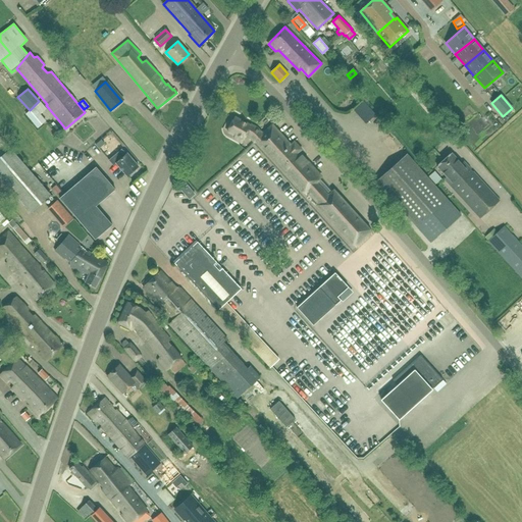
[(46,109),(41,102),(34,107),(34,106),(24,114),(37,128),(46,120),(40,114),(46,109)]
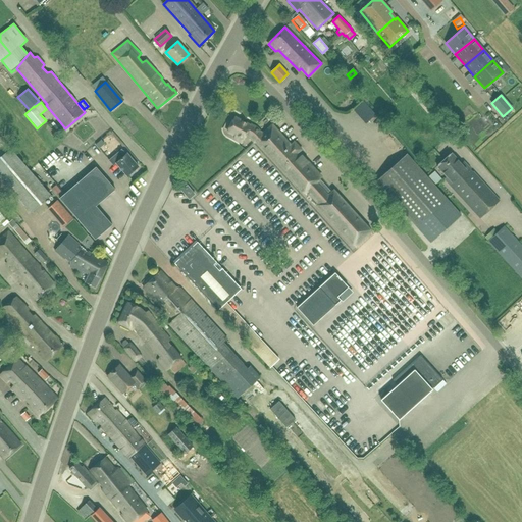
[(250,126),(233,118),(226,132),(235,136),(232,139),(241,143),(245,136),(248,137),(251,139),(253,141),(254,142),(256,141),(303,193),(305,192),(320,208),(355,246),(370,231),(333,191),(331,193),(319,179),(321,177),(298,152),(300,150),(294,143),(291,146),(272,125),(262,135),(258,131),(255,127),(253,126),(250,125),(250,126)]
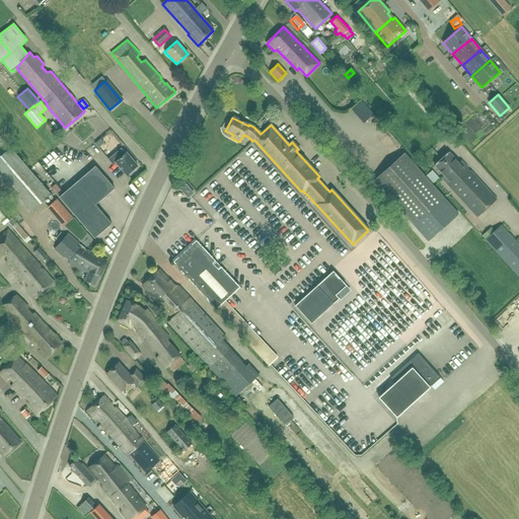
[(96,142),(103,154),(117,147),(109,135),(96,142)]
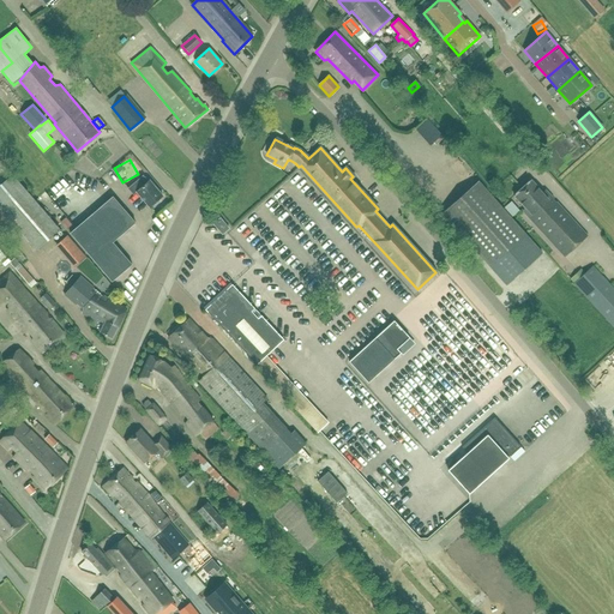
[(0,209),(36,251),(60,230),(12,175),(0,185),(0,209)]
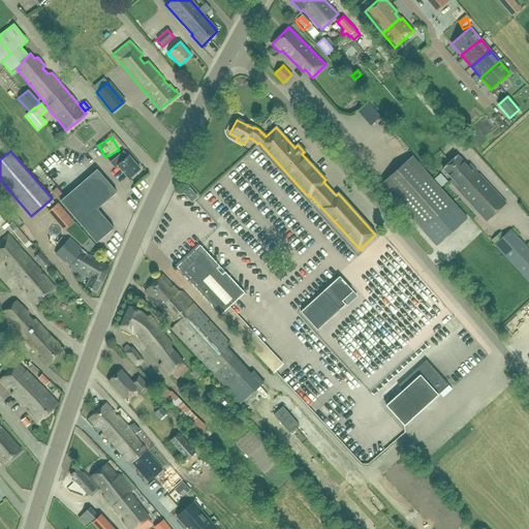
[(127,156),(123,152),(110,162),(115,167),(118,165),(128,179),(139,168),(128,155),(127,156)]
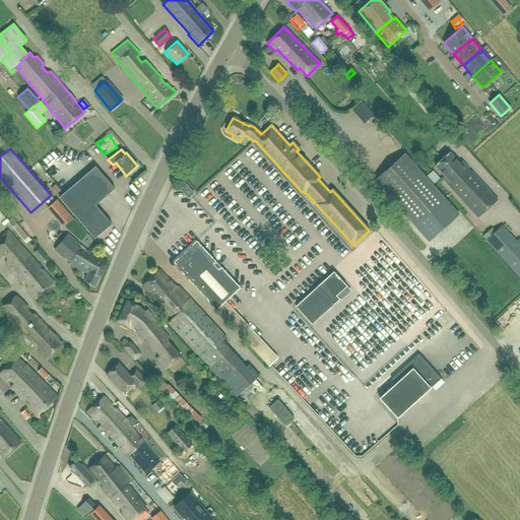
[(442,159),(488,208),(498,199),(468,167),(464,170),(461,166),(464,164),(462,160),(459,163),(450,152),(442,159)]
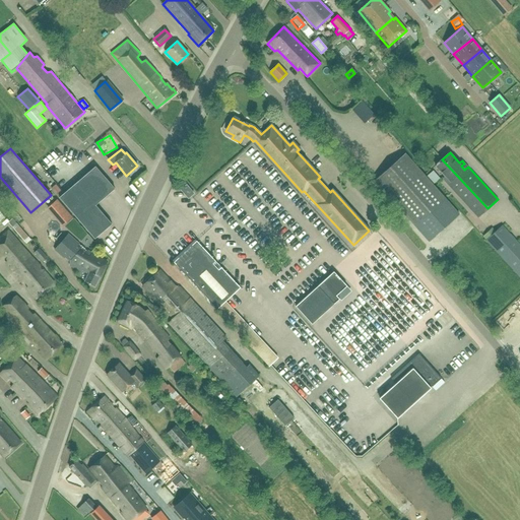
[(374,181),(414,226),(429,242),(459,214),(404,153),(374,181)]
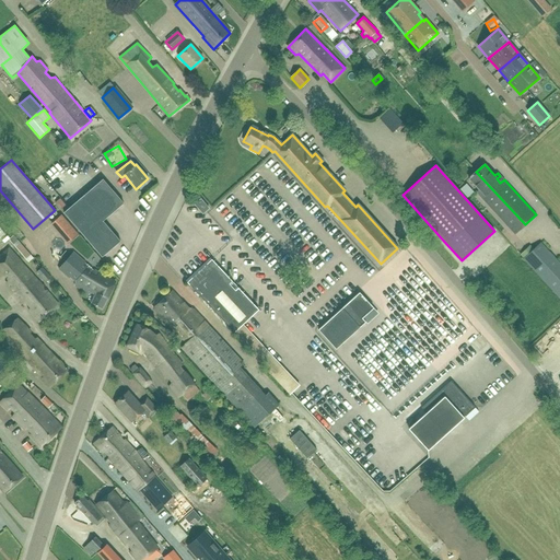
[(514,234),(525,224),(476,172),(467,178),(475,186),(479,189),(476,193),(513,233),(514,234)]
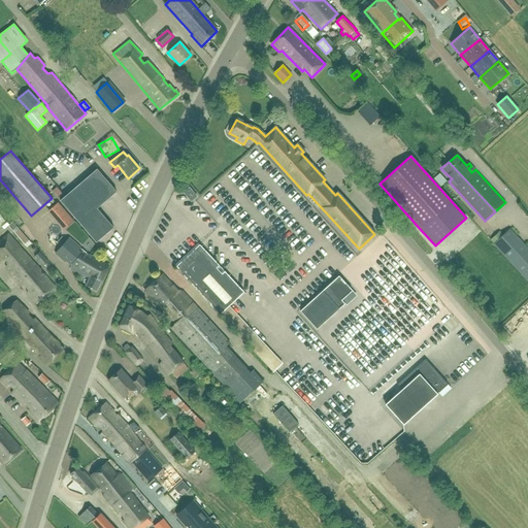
[(96,242),(112,227),(96,207),(116,192),(97,169),(60,201),(96,242)]
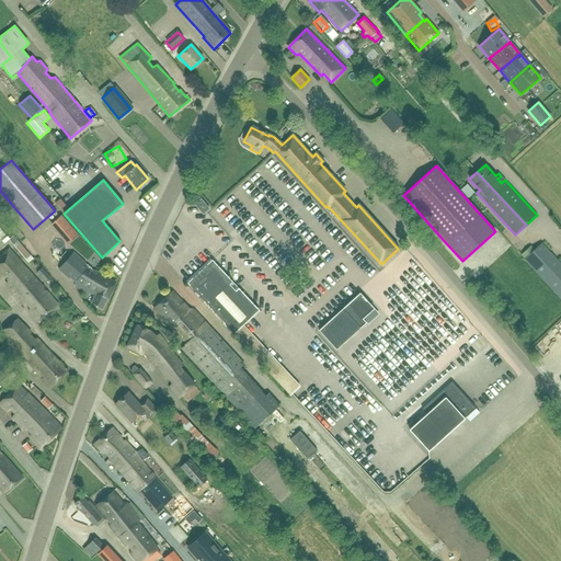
[(203,213),(208,208),(201,198),(194,203),(203,213)]
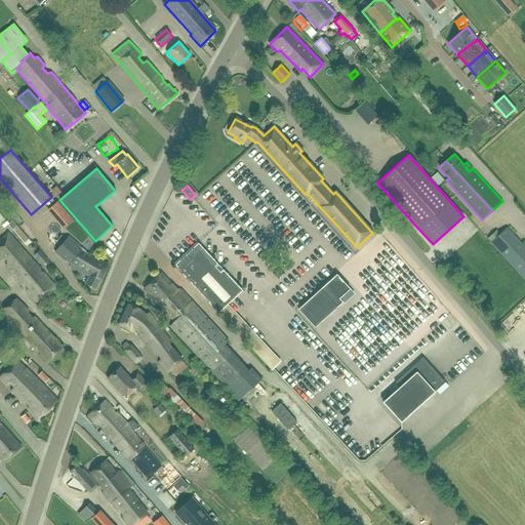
[(282,197),(278,200),(282,206),(287,202),(282,197)]
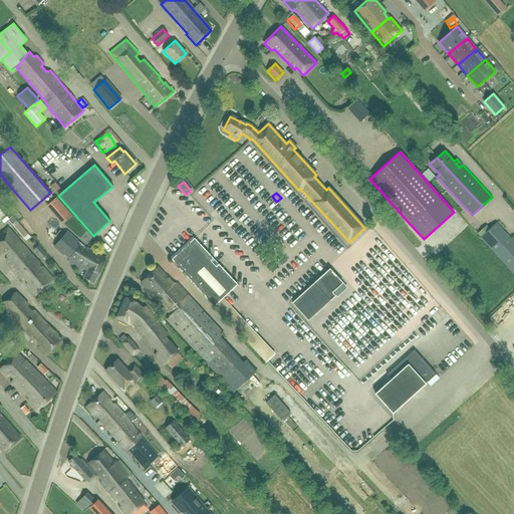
[(61,225),(71,216),(55,199),(45,208),(61,225)]
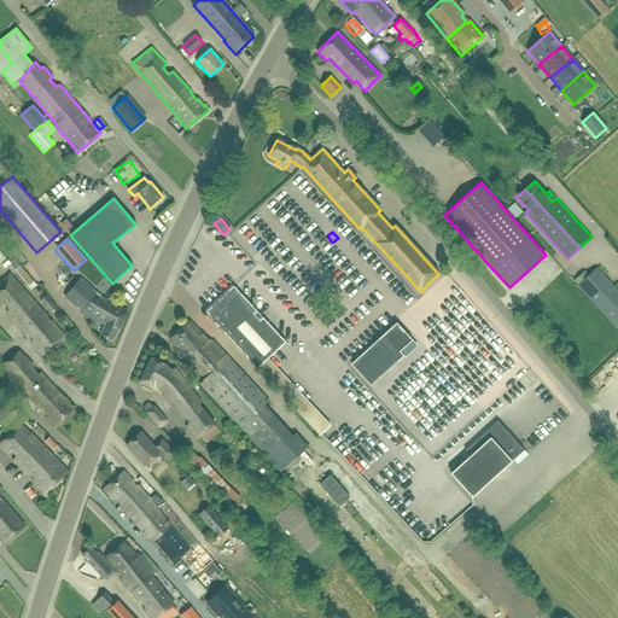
[(36,285),(22,268),(15,260),(10,266),(31,290),(36,285)]
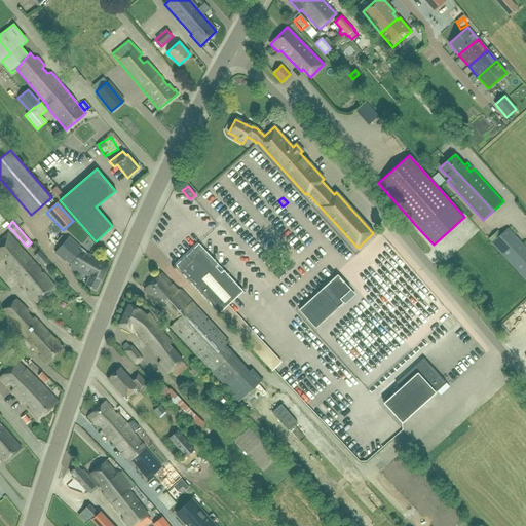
[(525,278),(525,249),(506,228),(492,242),(525,278)]
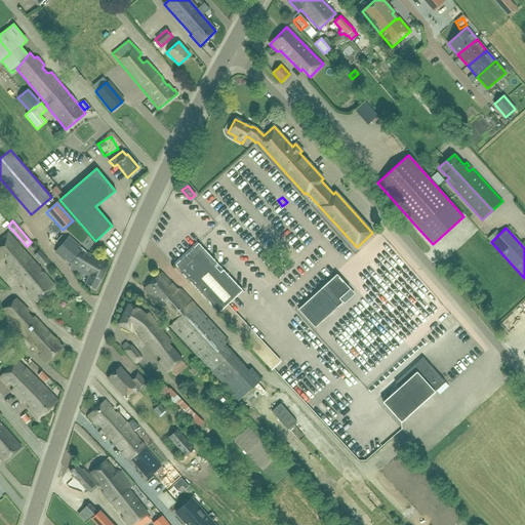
[(54,286),(8,232),(0,239),(0,258),(3,258),(6,263),(5,266),(22,285),(24,284),(28,288),(26,290),(36,301),(54,286)]
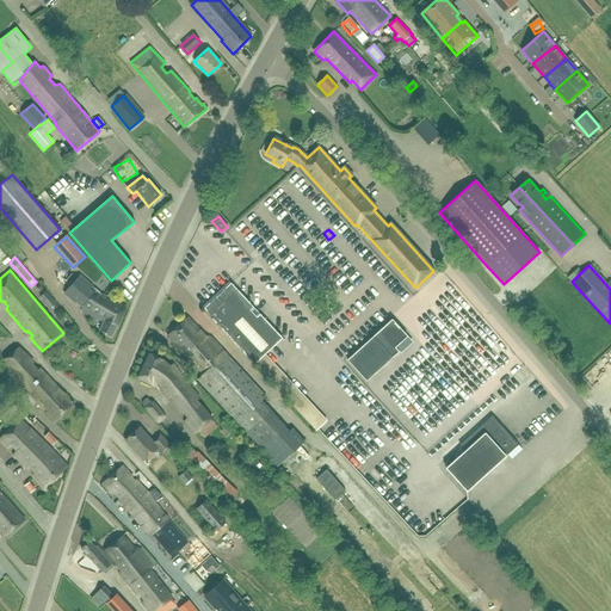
[(125,308),(96,290),(79,276),(63,295),(75,304),(76,302),(82,308),(82,312),(96,319),(97,318),(104,321),(99,329),(111,337),(125,308)]
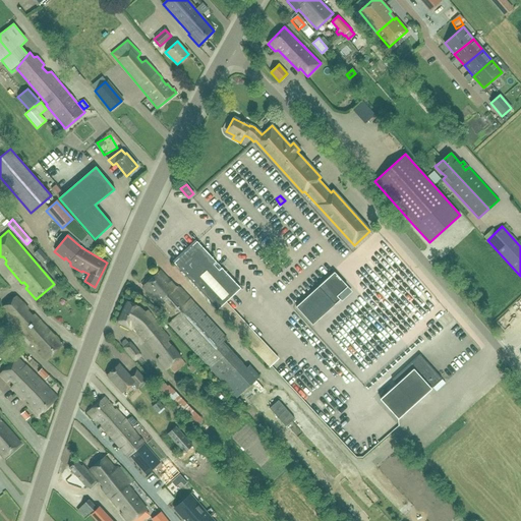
[(219,311),(227,303),(242,289),(195,240),(172,262),(219,311)]
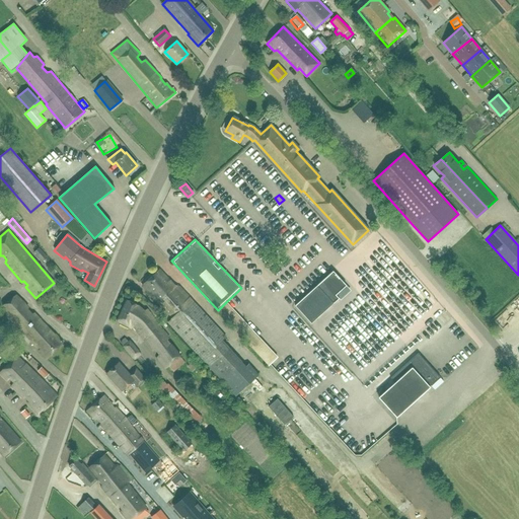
[(388,254),(393,250),(388,245),(384,249),(388,254)]
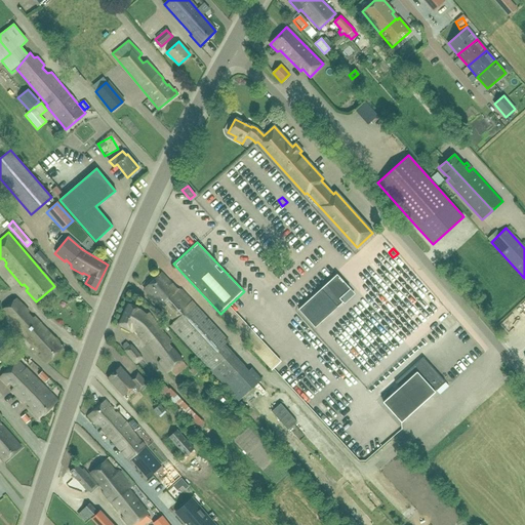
[(42,265),(47,260),(39,250),(34,255),(42,265)]
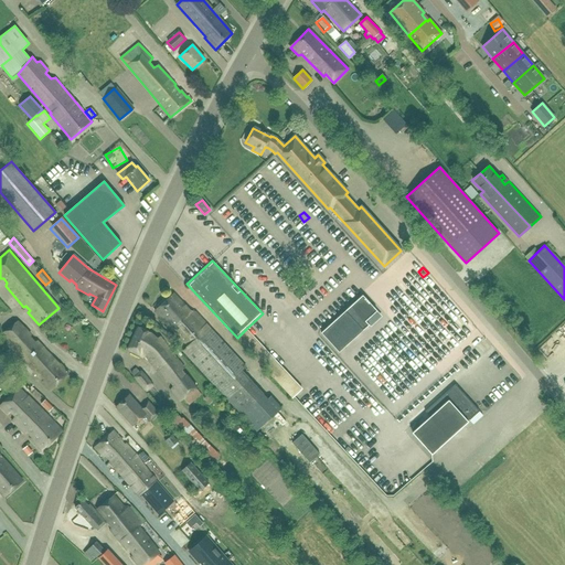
[(173,295),(156,311),(188,345),(182,351),(256,432),(281,407),(272,396),(268,400),(242,371),(246,366),(194,311),(189,310),(173,295)]
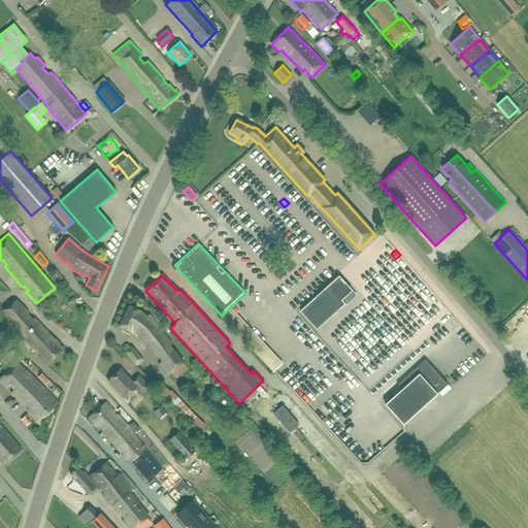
[(338,275),(300,310),(317,329),(344,303),(341,299),(352,290),(338,275)]
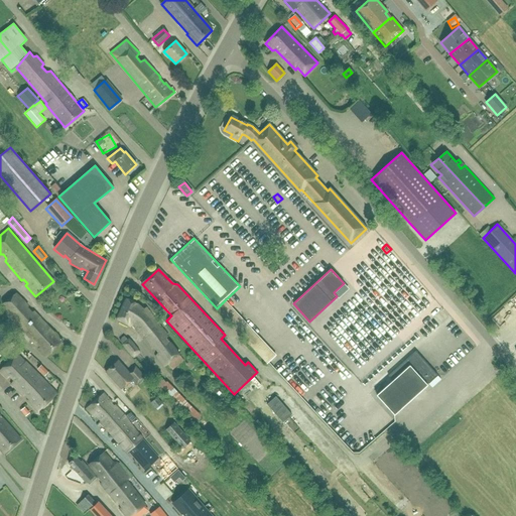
[(385,326),(428,291),(420,282),(419,283),(415,278),(404,286),(410,293),(400,302),(395,296),(392,298),(398,306),(391,312),(381,320),(385,326)]
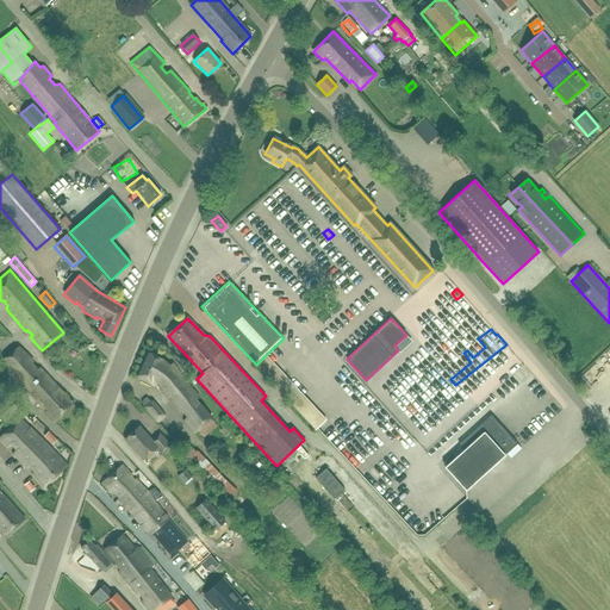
[(63,393),(39,367),(36,367),(32,363),(33,361),(19,346),(0,361),(32,397),(44,410),(44,412),(54,422),(74,403),(64,392),(63,393)]
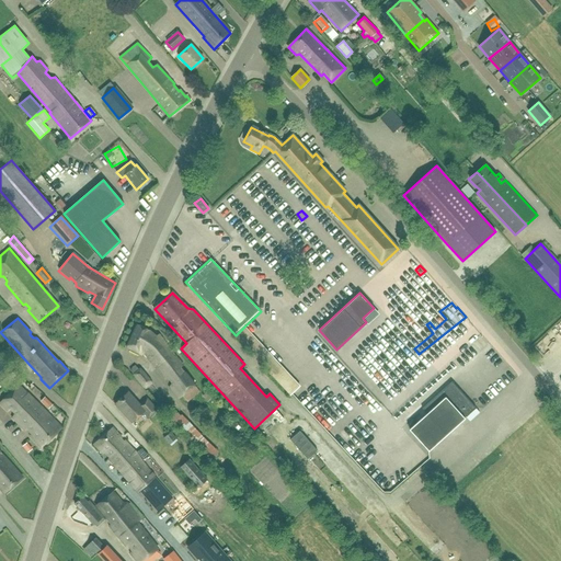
[(156,335),(150,331),(139,324),(127,346),(141,355),(144,354),(147,357),(146,358),(164,379),(168,377),(172,384),(169,388),(178,399),(182,396),(187,402),(199,392),(194,386),(195,386),(195,385),(180,366),(182,365),(159,334),(156,335)]
